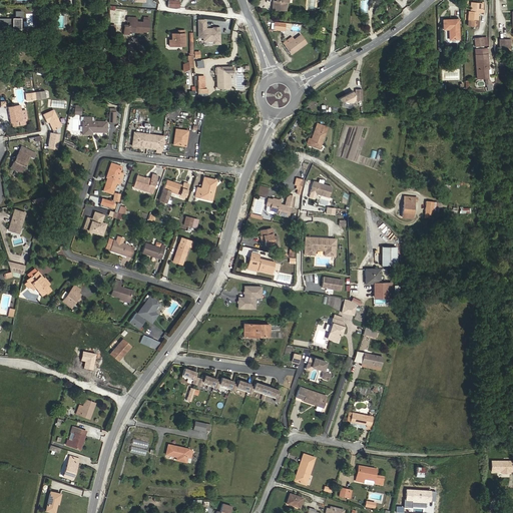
[(286,11),(287,2),(288,2),(288,0),(273,0),(273,9),(286,11)]
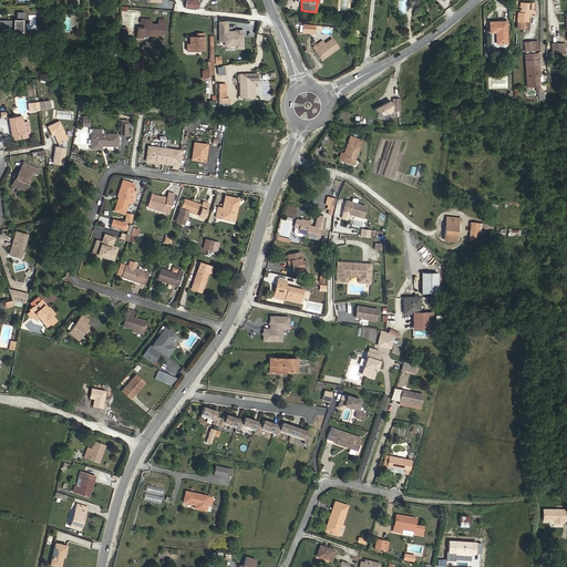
[(533,10),(533,3),(521,2),(519,12),(518,12),(517,22),(527,23),(528,13),(534,13),(534,10),(533,10)]
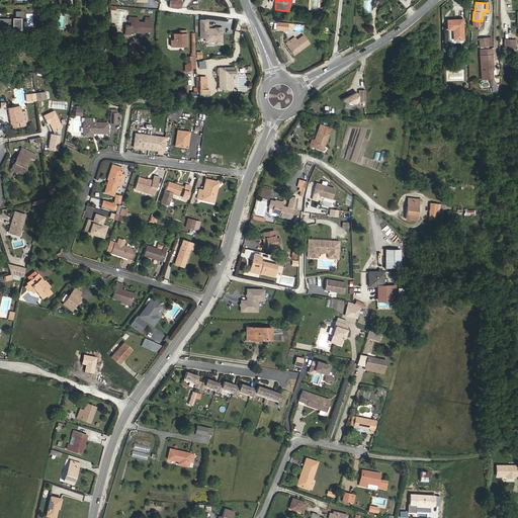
[(20,29),(20,18),(22,18),(22,11),(15,11),(15,18),(0,18),(0,27),(11,27),(11,29),(20,29)]
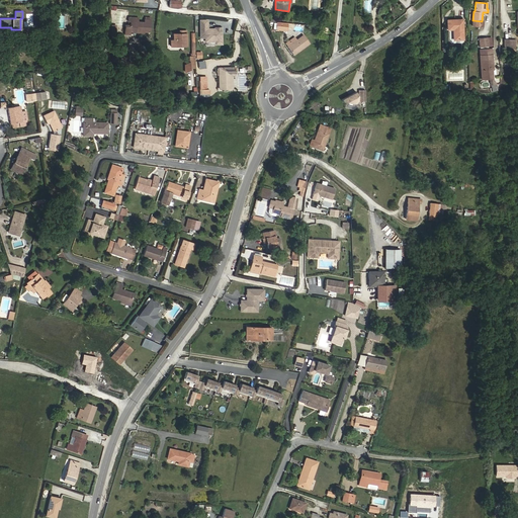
[(150,32),(150,23),(144,22),(138,22),(138,18),(128,17),(128,21),(131,21),(131,25),(125,25),(124,33),(130,34),(130,31),(144,33),(144,31),(150,32)]
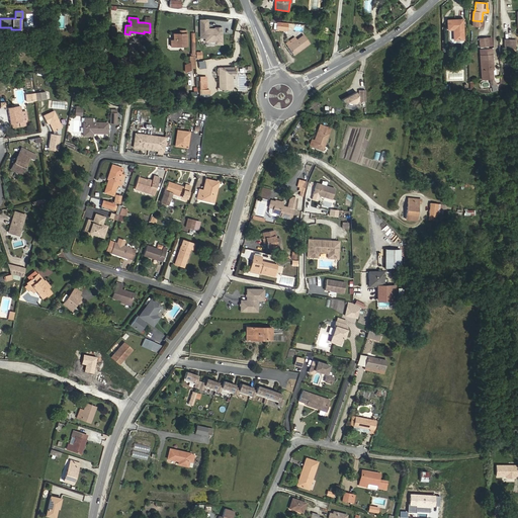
[(462,39),(462,19),(447,20),(447,29),(453,29),(453,39),(462,39)]
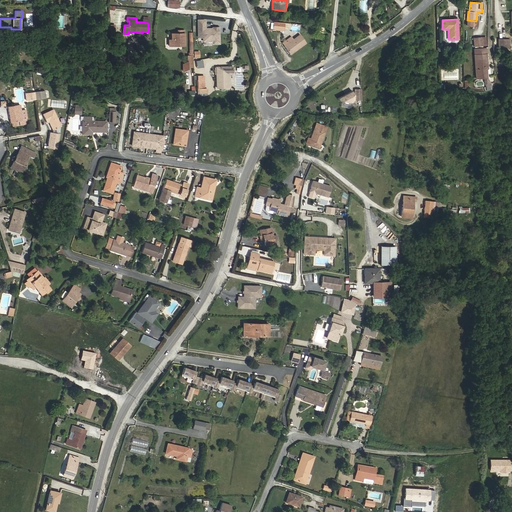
[(198,20),(198,37),(203,37),(203,41),(213,41),(213,43),(219,43),(218,27),(212,27),(213,30),(205,30),(204,20),(198,20)]
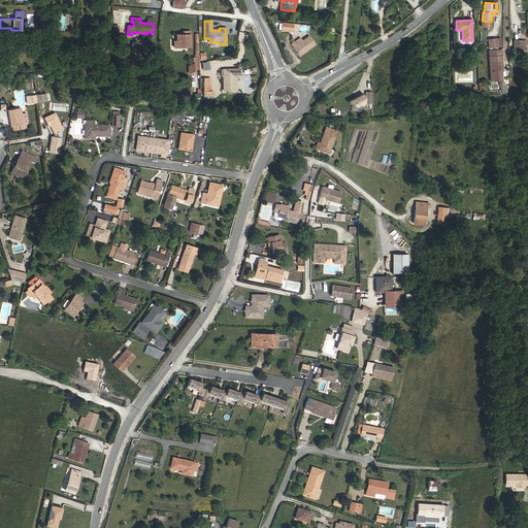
[(292,32),(293,24),(283,23),(282,31),(292,32)]
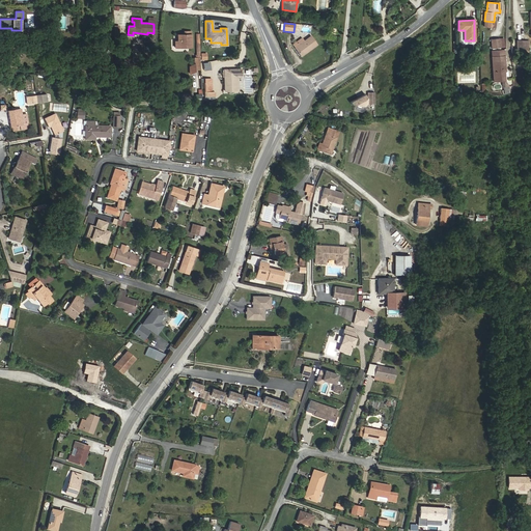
[(191,45),(191,34),(185,34),(177,34),(177,42),(175,42),(175,48),(185,48),(185,45),(191,45)]
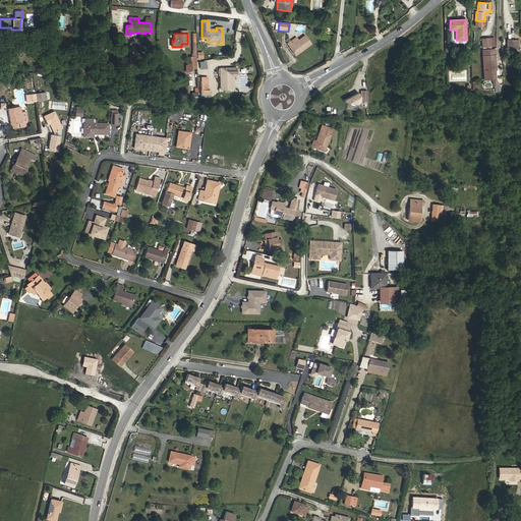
[(295,55),(310,44),(305,36),(298,41),(289,47),(295,55)]
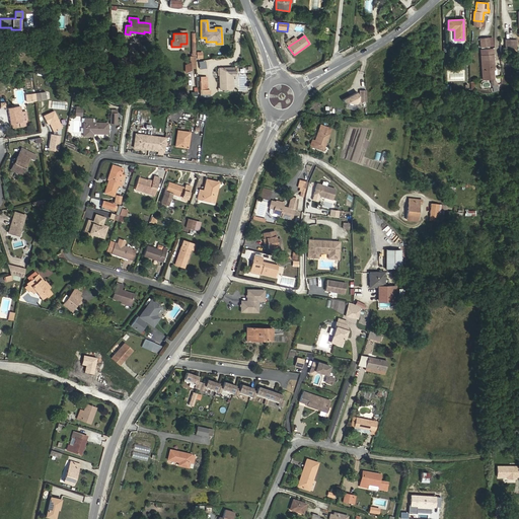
[(493,47),(492,36),(479,39),(480,48),(493,47)]
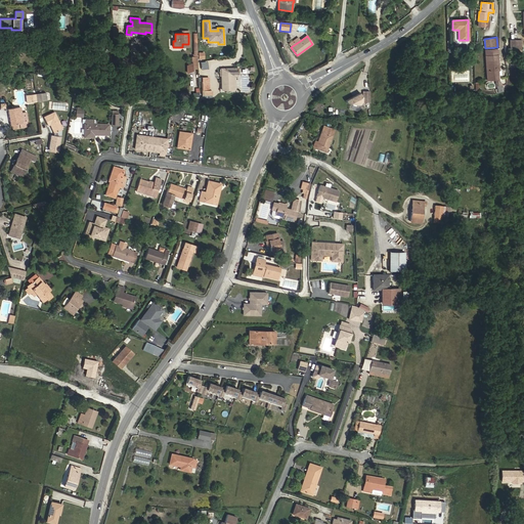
[(291,47),(300,41),(298,38),(289,44),(291,47)]
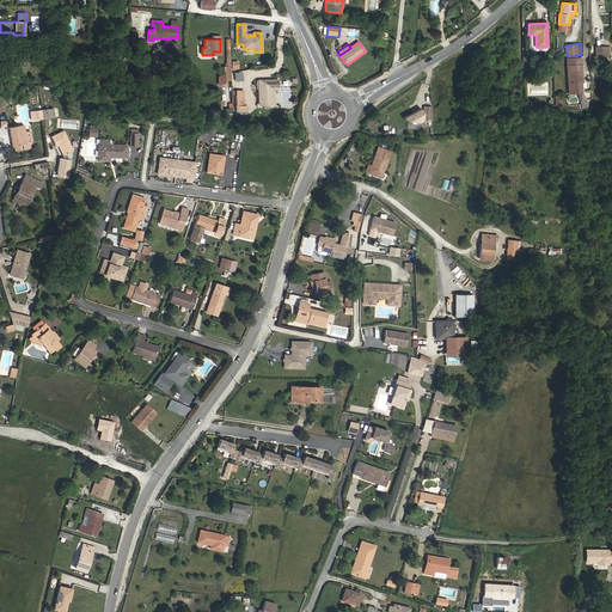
[(609,59),(609,47),(595,47),(595,57),(609,59)]
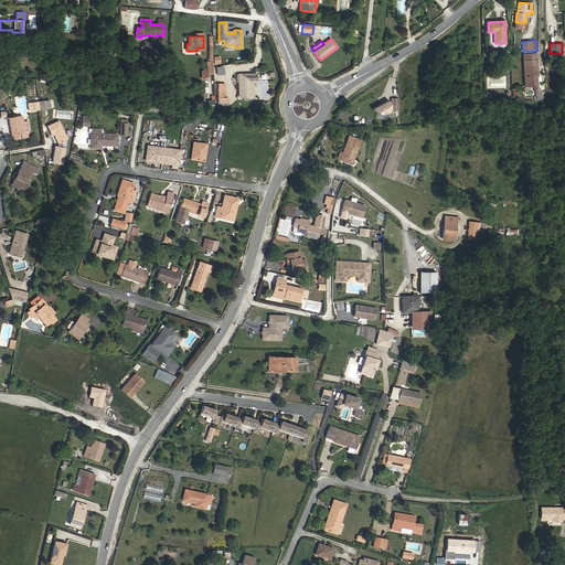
[(537,75),(536,60),(523,61),(525,86),(533,86),(536,85),(536,75),(537,75)]
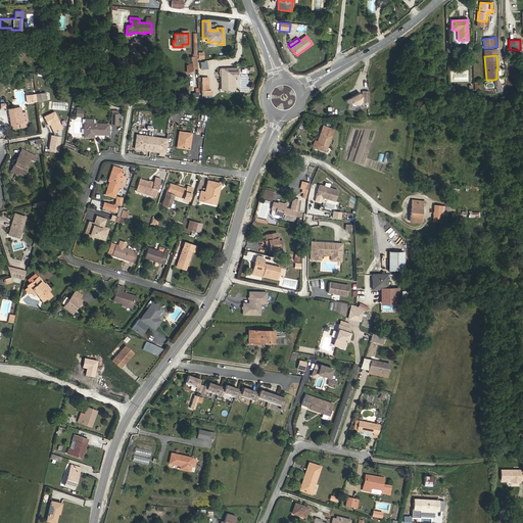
[(197,68),(197,57),(193,57),(191,57),(191,63),(187,65),(187,73),(188,73),(191,70),(191,68),(197,68)]
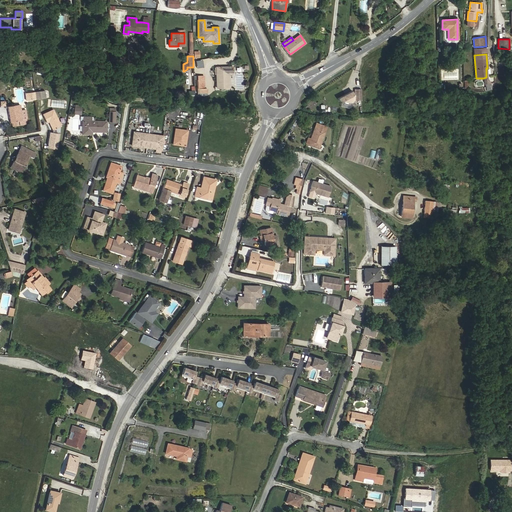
[(229,87),(229,74),(232,74),(232,67),(216,67),(217,88),(229,87)]
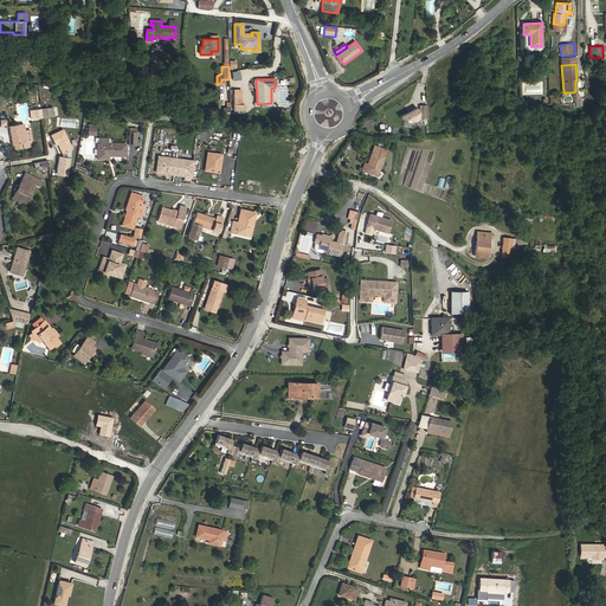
[(242,104),(242,90),(234,90),(234,110),(245,109),(244,104),(242,104)]
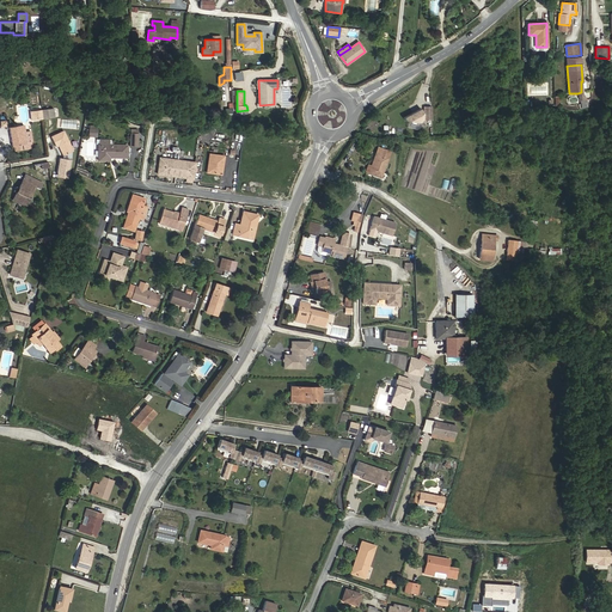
[(587,108),(587,99),(581,92),(577,93),(579,101),(580,101),(581,108),(587,108)]
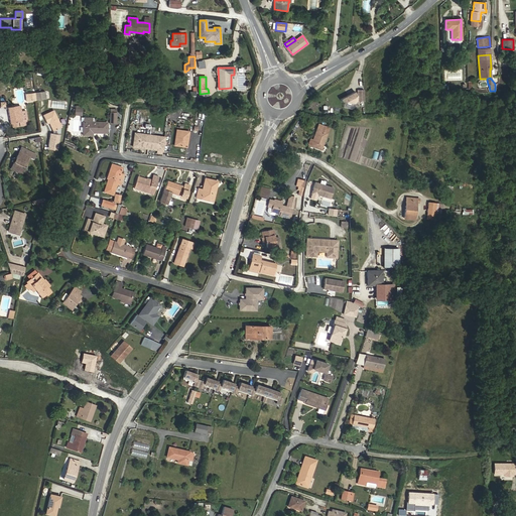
[(355,91),(340,99),(342,101),(352,103),(357,101),(356,95),(355,91)]
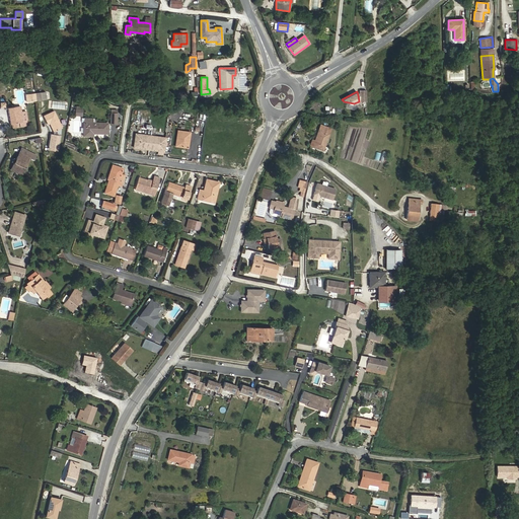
[(28,125),(26,110),(21,112),(20,105),(8,107),(10,125),(11,124),(12,128),(28,125)]
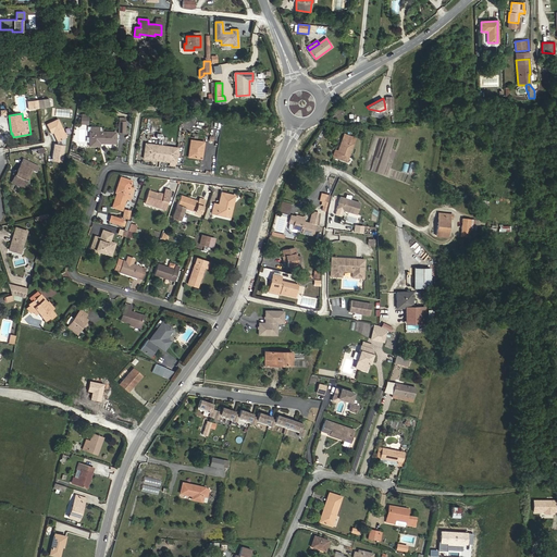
[(66,137),(58,119),(47,124),(51,134),(53,133),(57,141),(66,137)]
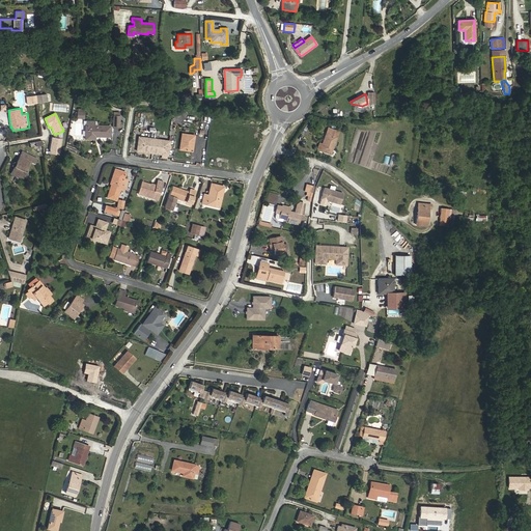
[(110,136),(110,126),(85,126),(85,139),(94,139),(94,136),(110,136)]
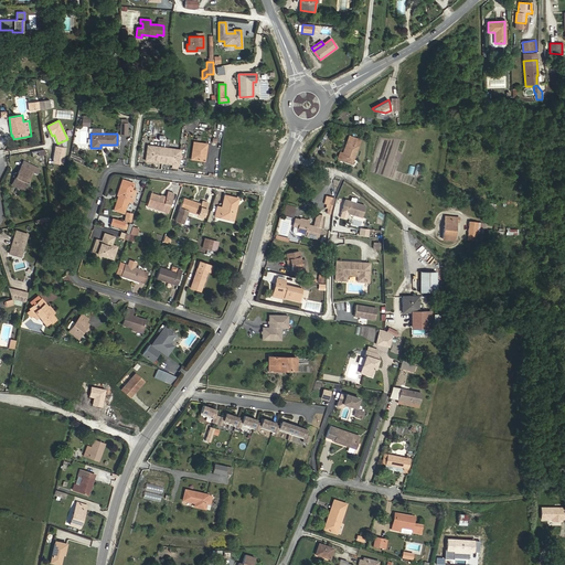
[(351,163),(360,140),(349,136),(342,153),(340,160),(351,163)]
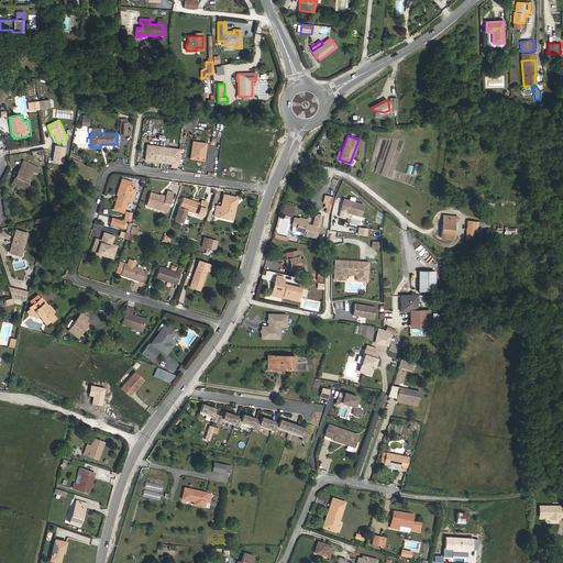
[(205,151),(206,143),(192,142),(190,158),(201,159),(202,151),(205,151)]
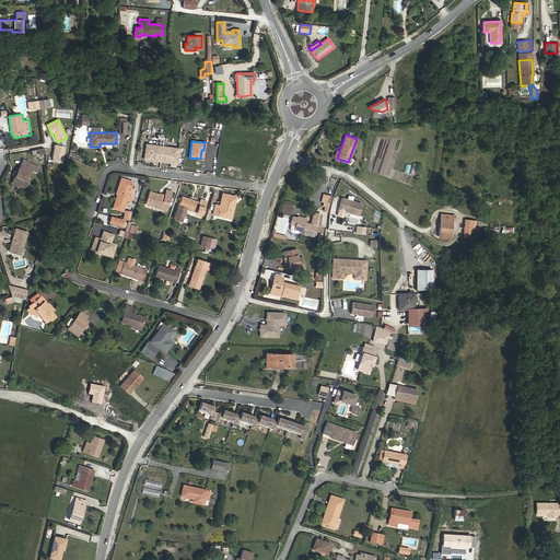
[(62,163),(65,146),(53,144),(51,162),(62,163)]
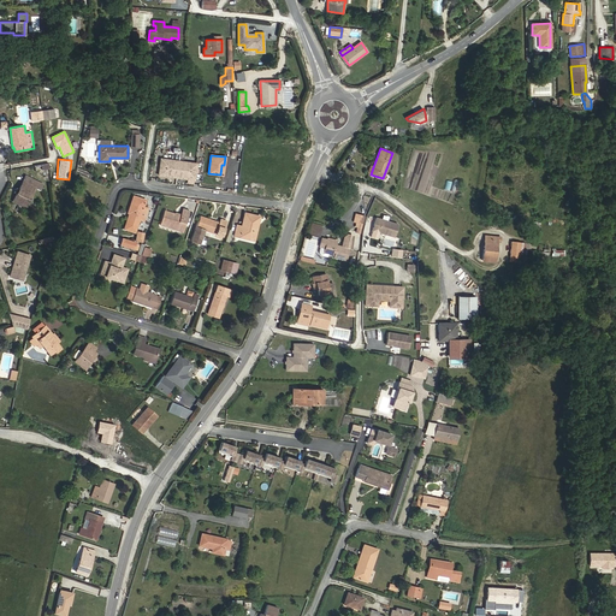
[(159,175),(194,179),(195,173),(190,172),(191,163),(165,159),(164,169),(160,169),(159,175)]
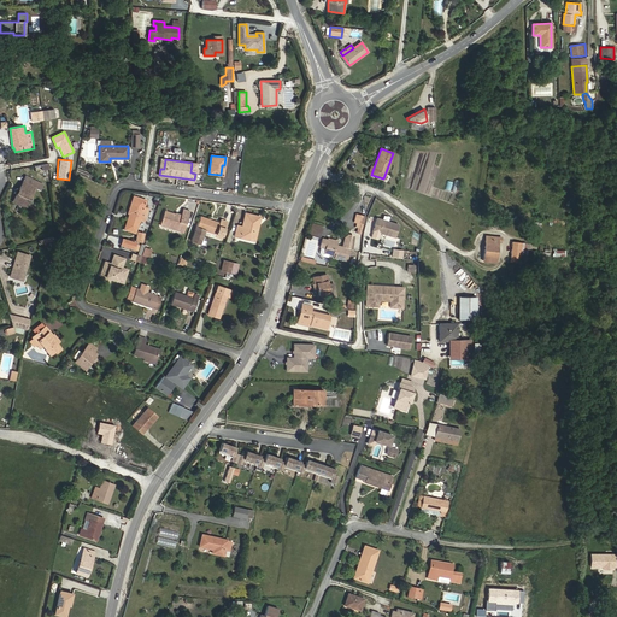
[(29,201),(36,187),(23,181),(13,201),(17,204),(18,203),(22,204),(23,199),(29,201)]
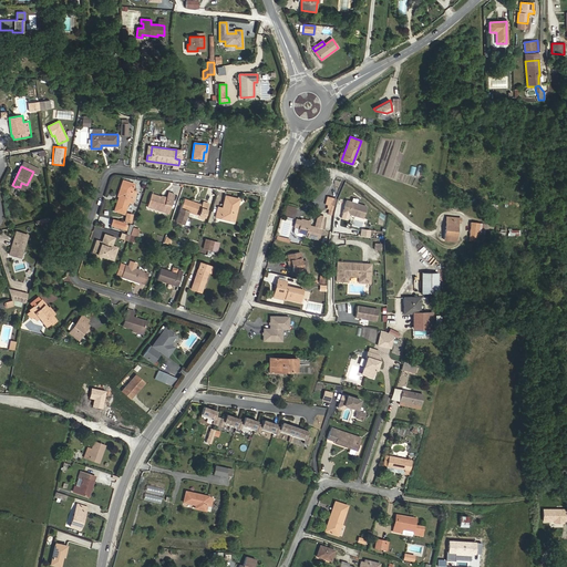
[(132,203),(136,192),(132,191),(134,184),(123,181),(117,196),(119,196),(114,210),(124,214),(129,202),(132,203)]
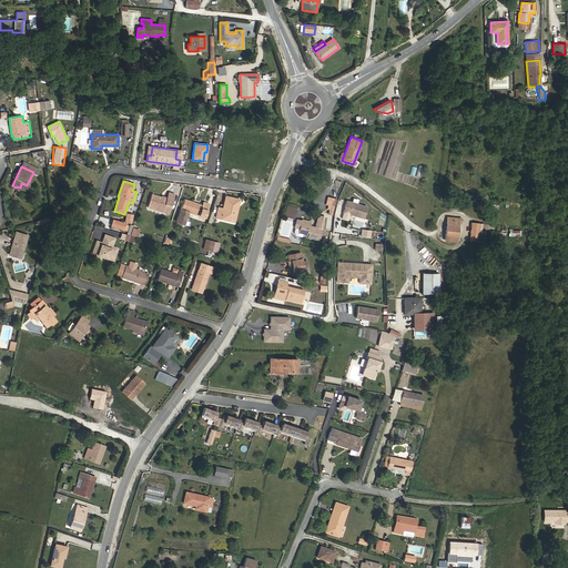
[(169,211),(174,194),(169,193),(166,199),(162,196),(161,198),(152,194),(149,204),(169,211)]
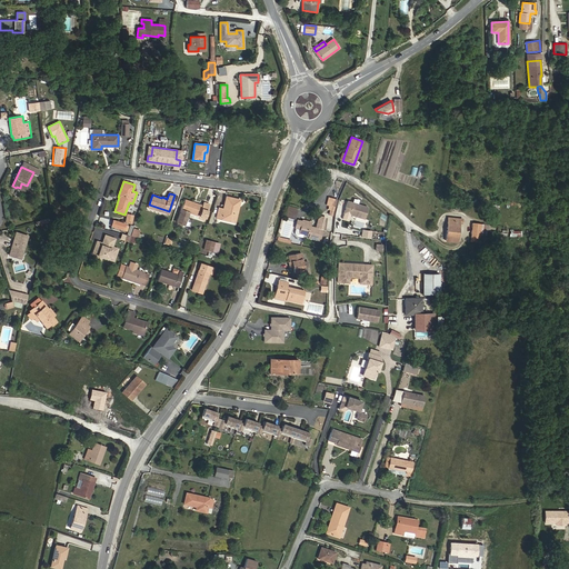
[(231,221),(233,211),(237,212),(240,200),(226,197),(222,209),(219,208),(217,218),(231,221)]
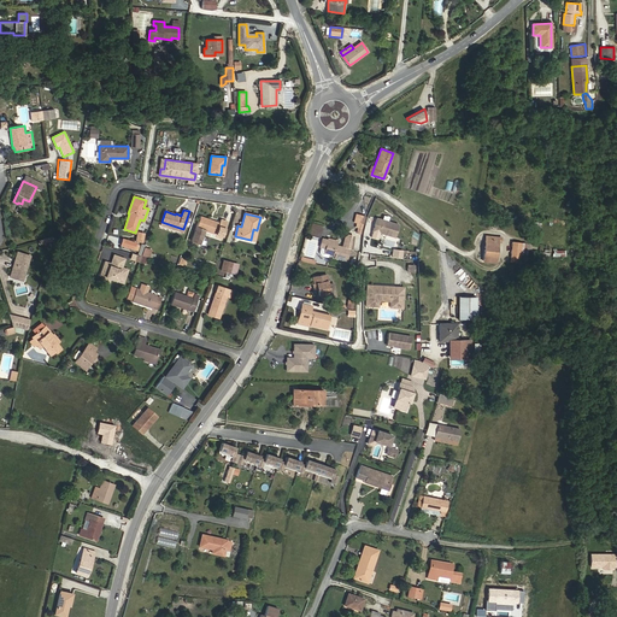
[(362,229),(365,217),(356,215),(354,223),(357,223),(356,228),(358,228),(362,229)]
